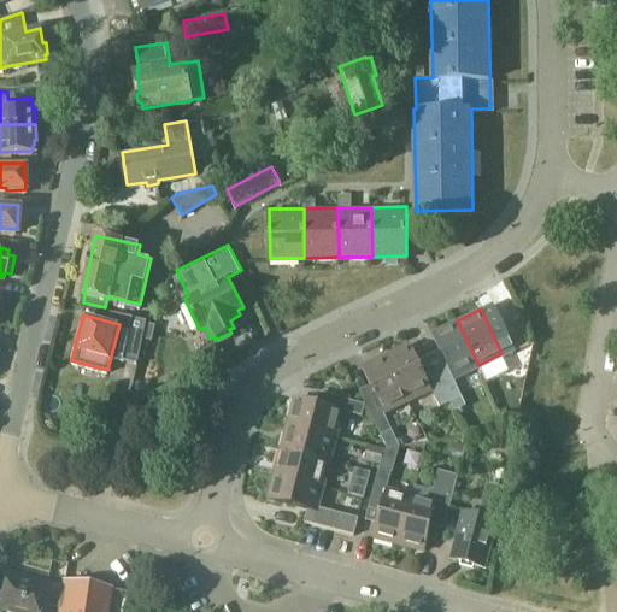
[(433,333),(453,376),(479,365),(457,321),(433,333)]
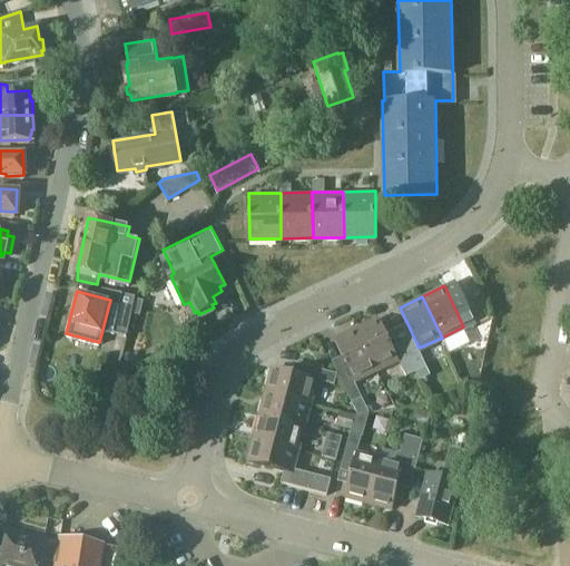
[(471,342),(481,338),(478,331),(482,329),(484,314),(478,300),(465,305),(475,325),(465,330),(471,342)]
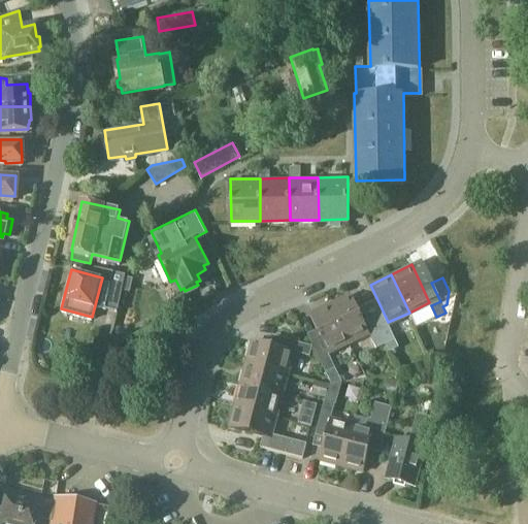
[(331,303),(349,340),(369,331),(352,293),(331,303)]
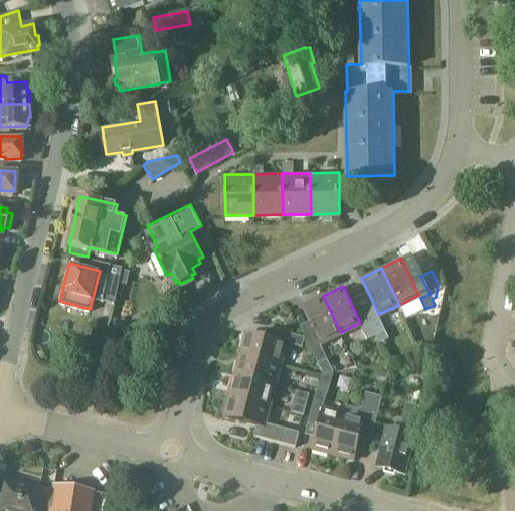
[(320,342),(340,332),(323,296),(303,305),(320,342)]
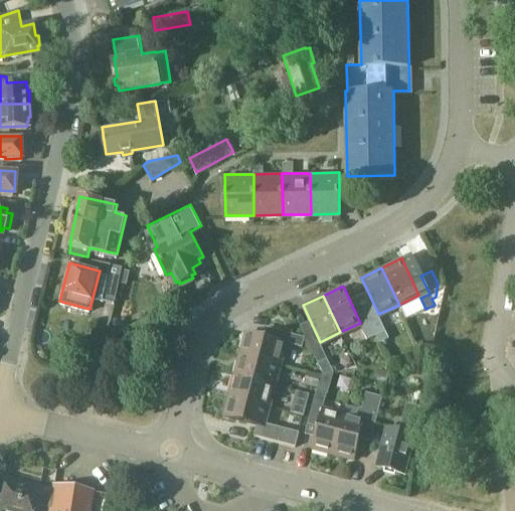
[(376,333),(379,340),(388,336),(380,318),(371,322),(376,333)]
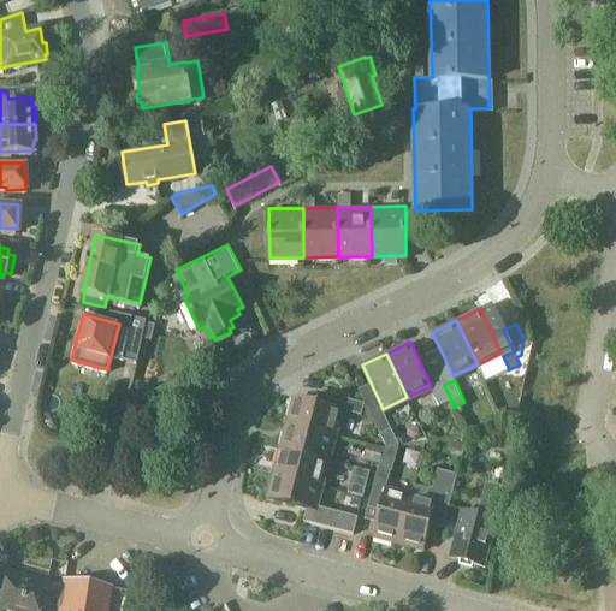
[(433,390),(439,403),(450,398),(444,385),(433,390)]
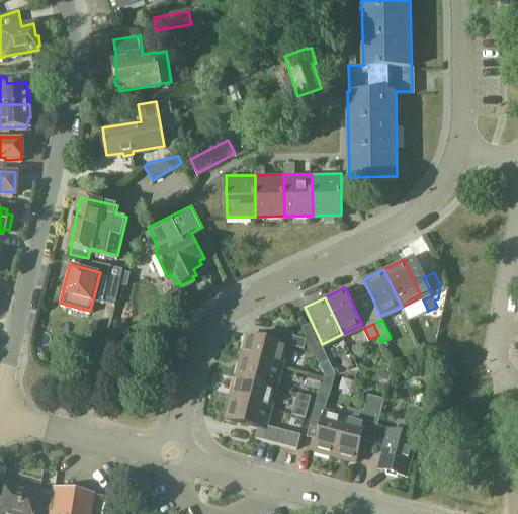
[(243,354),(282,364),(288,342),(248,332),(243,354)]
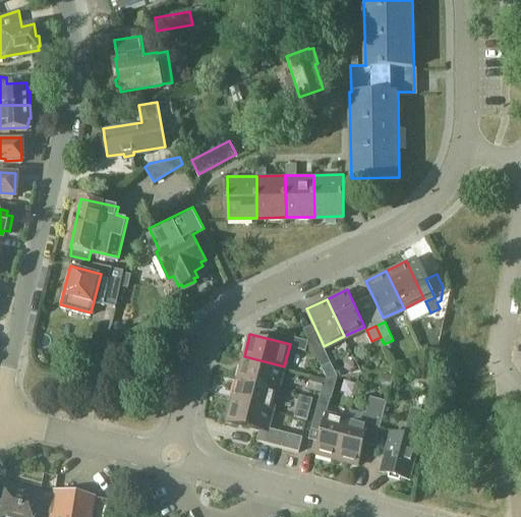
[(305,349),(308,339),(296,336),(293,345),(305,349)]
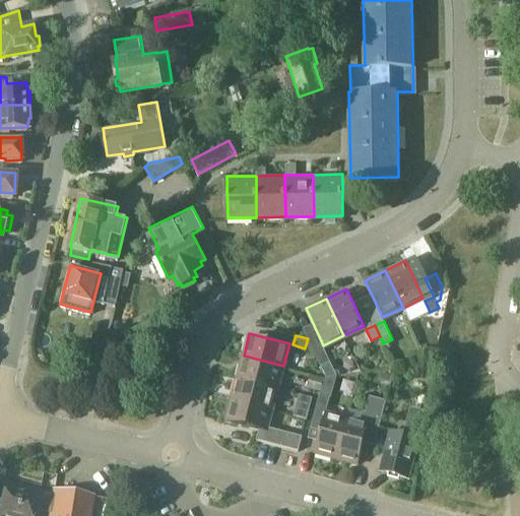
[(321,365),(330,360),(325,348),(315,353),(320,365),(321,365)]
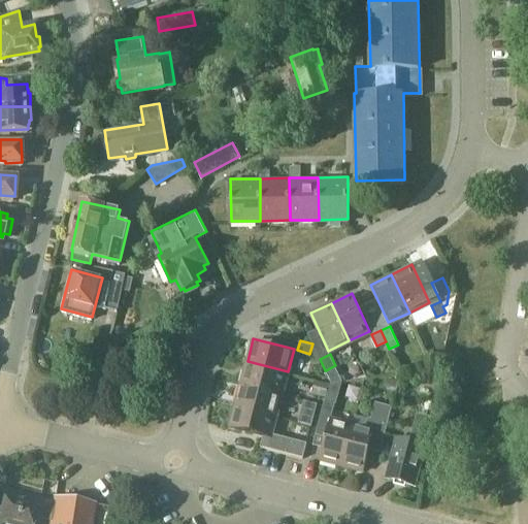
[(241,383),(282,393),(288,371),(248,361),(241,383)]
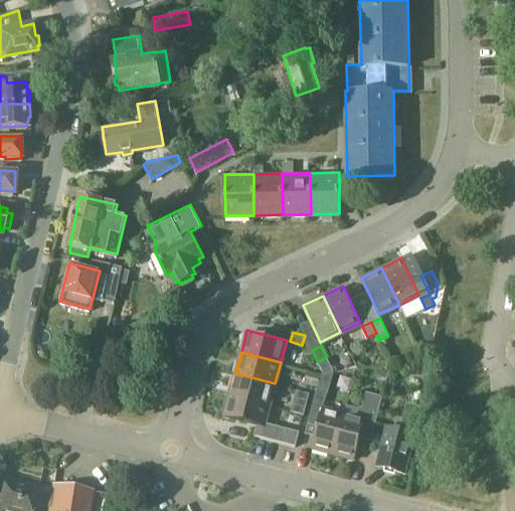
[(307,369),(304,381),(318,385),(321,373),(307,369)]
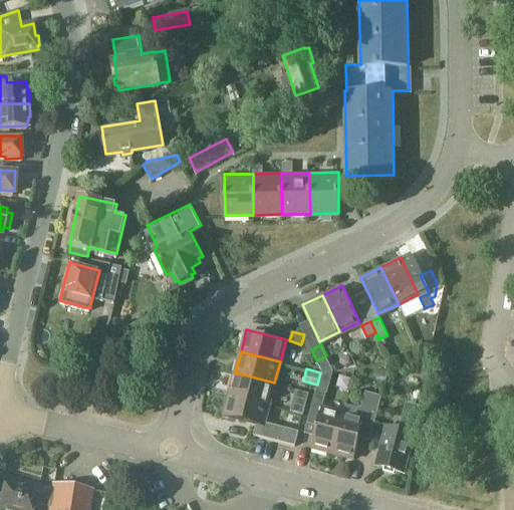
[(230,393),(269,403),(274,383),(235,372),(230,393)]
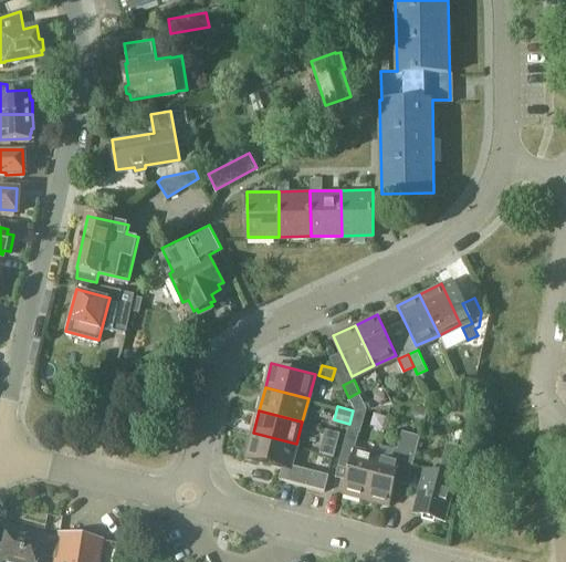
[(337,440),(339,432),(325,427),(323,437),(332,439),(327,453),(334,455),(337,440)]
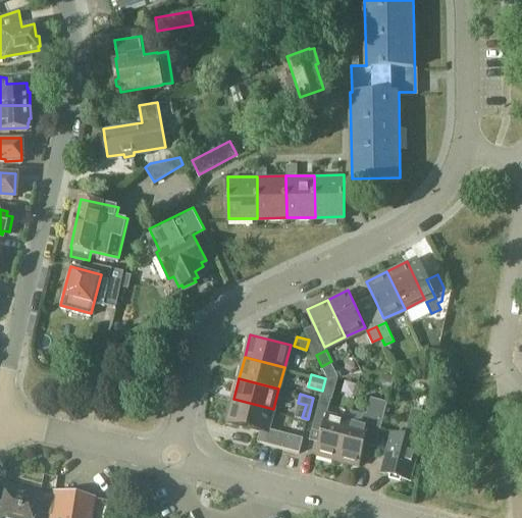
[(316,453),(337,458),(349,418),(326,412),(331,397),(321,394),(312,427),(321,430),(316,453)]
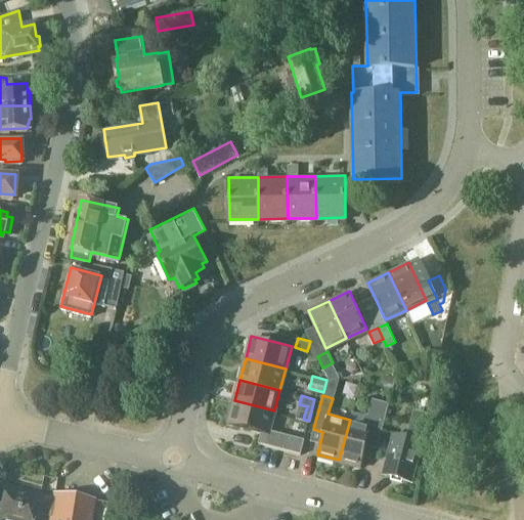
[(350,420),(339,460),(361,466),(366,443),(377,445),(389,402),(373,397),(368,414),(365,413),(362,423),(350,420)]
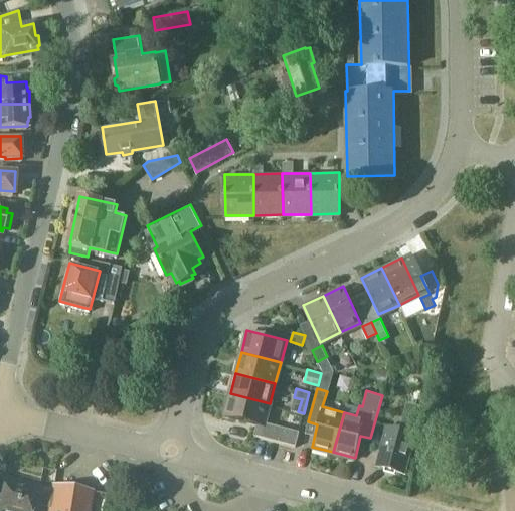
[(270,403),(230,393),(224,415),(256,423),(253,434),(295,445),(299,431),(265,421),(270,403)]
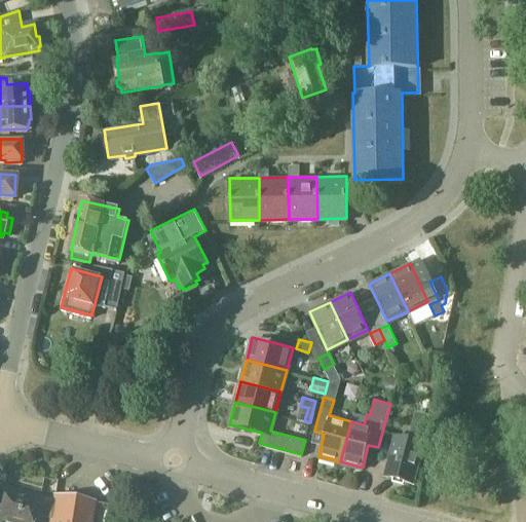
[(414,481),(424,443),(425,438),(429,414),(420,411),(416,426),(412,425),(409,438),(395,435),(384,474),(414,481)]
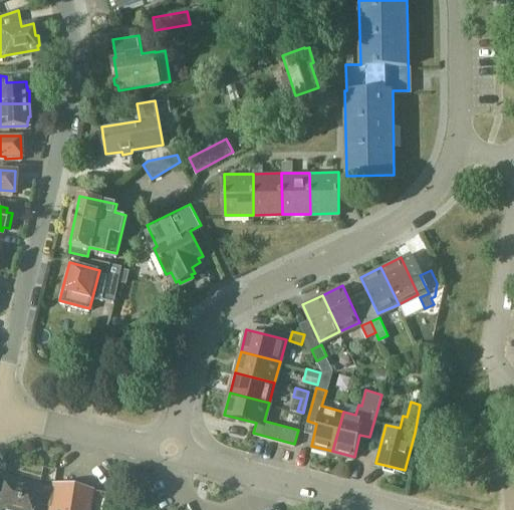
[(50,503),(52,487),(6,474),(0,496),(0,509),(30,509),(34,499),(39,501),(50,503)]
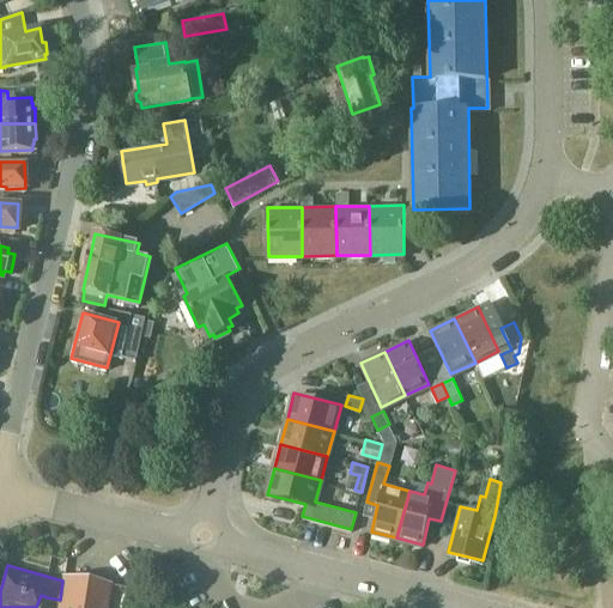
[(64,575),(62,581),(60,600),(58,607),(104,607),(108,590),(110,582),(64,575)]
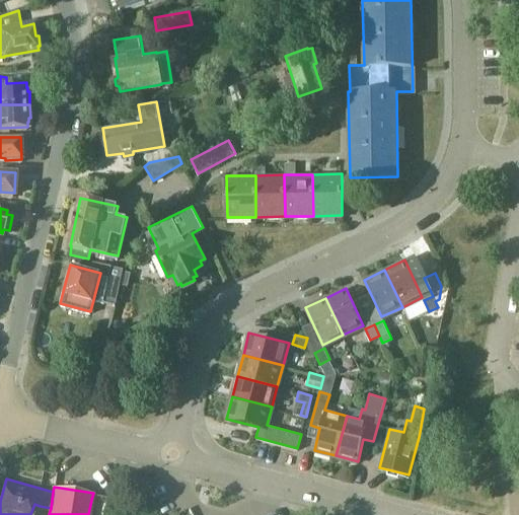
[(34,504),(30,514),(38,514),(40,506),(34,504)]
